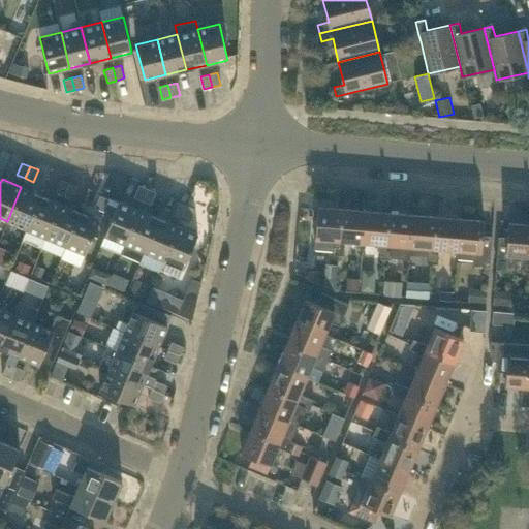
[(64,194),(68,183),(60,179),(56,191),(64,194)]
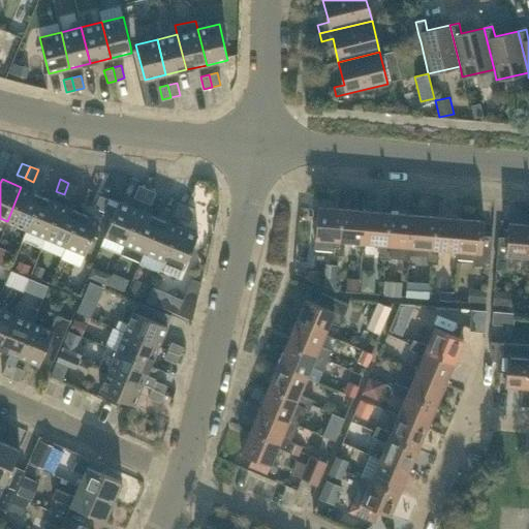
[(71,197),(76,186),(68,183),(64,194),(71,197)]
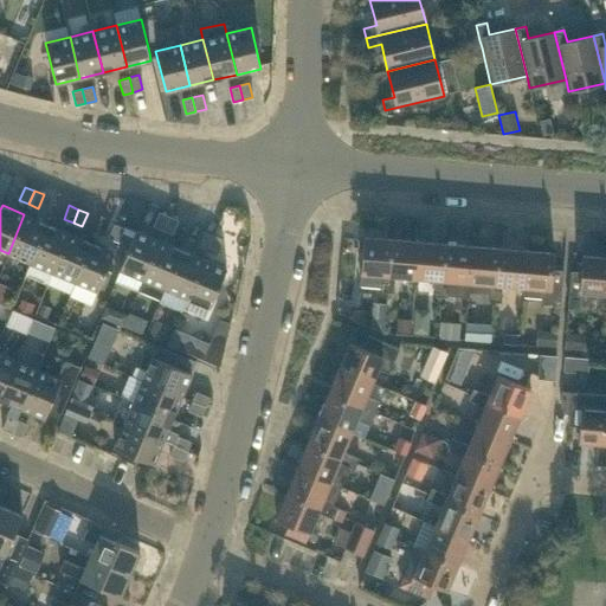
[(163,230),(168,216),(160,212),(154,226),(163,230)]
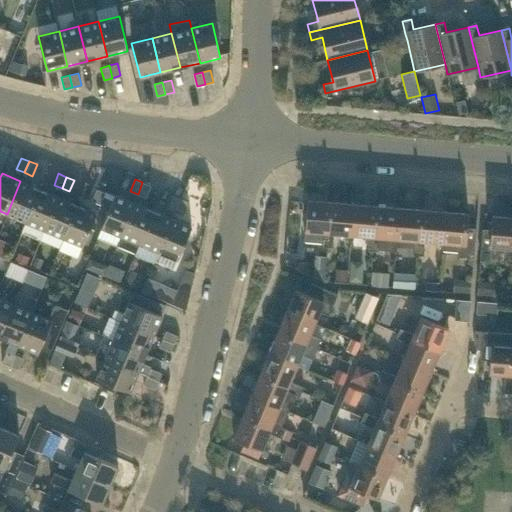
[(25,222),(39,189),(20,181),(7,214),(25,222)]
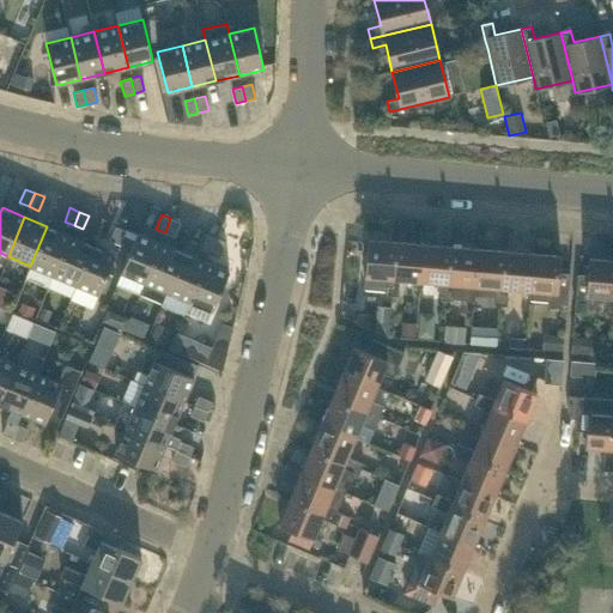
[(175,236),(180,223),(170,218),(165,232),(175,236)]
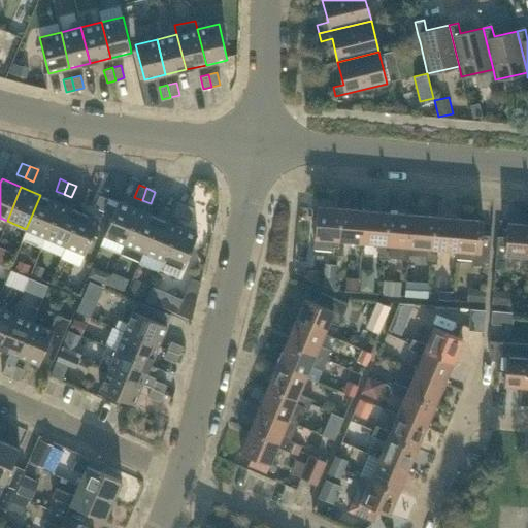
[(26,229),(22,239),(41,248),(45,237),(60,203),(40,195),(26,229)]
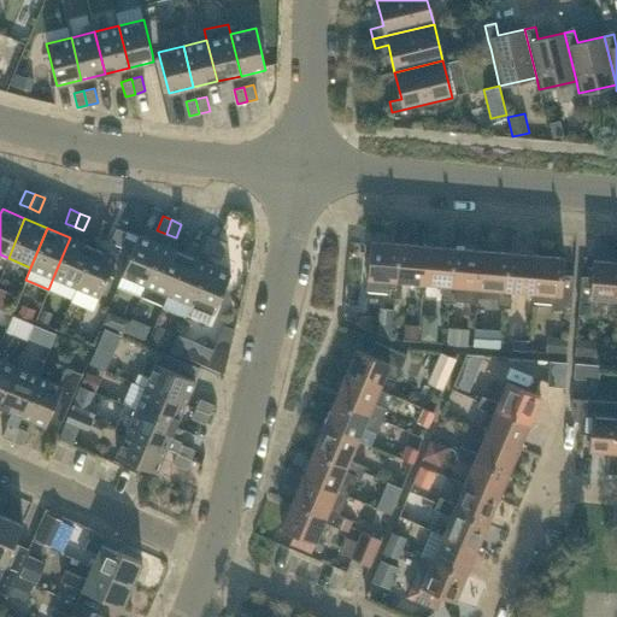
[(121,246),(127,233),(117,228),(111,242),(121,246)]
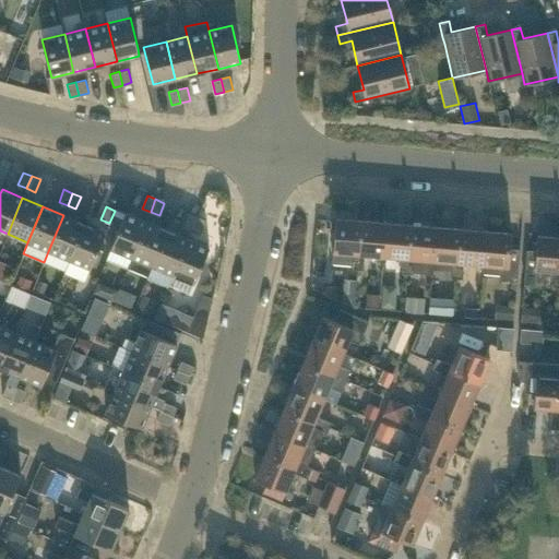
[(110,249),(106,259),(127,268),(131,257),(131,258),(146,222),(126,213),(110,248),(110,249)]
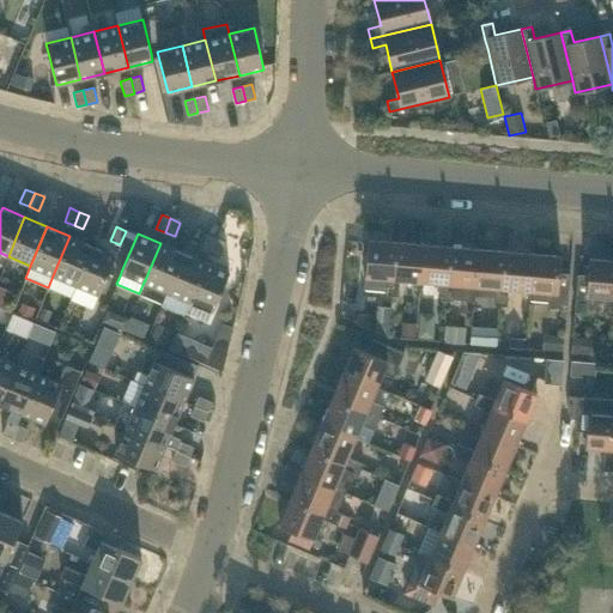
[(210,252),(216,237),(206,234),(200,247),(210,252)]
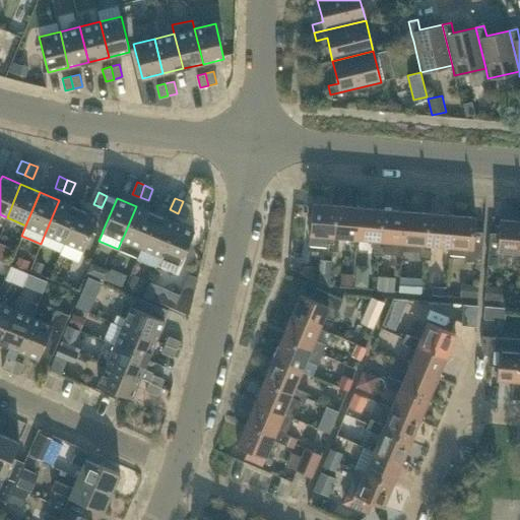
[(64,242),(78,208),(59,200),(45,234),(64,242)]
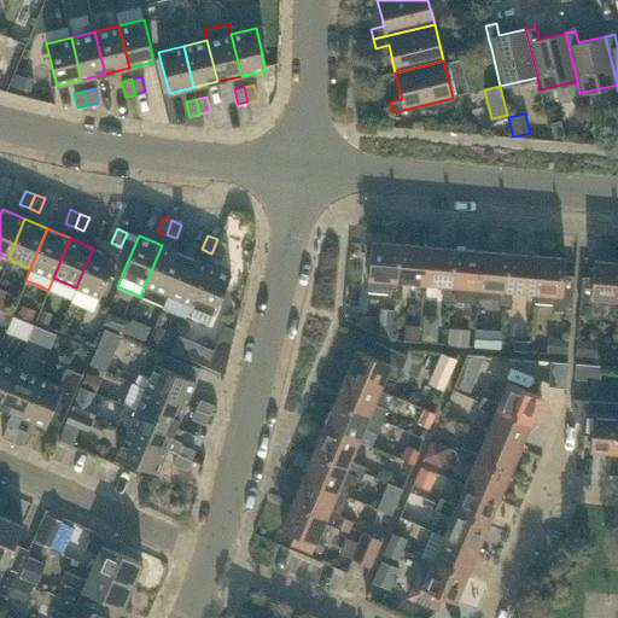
[(221,257),(227,244),(217,239),(211,254),(221,257)]
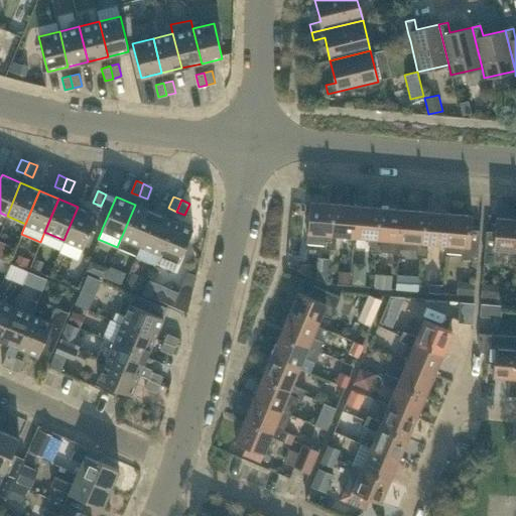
[(330,249),(334,204),(309,202),(307,232),(326,234),(325,248),(330,249)]
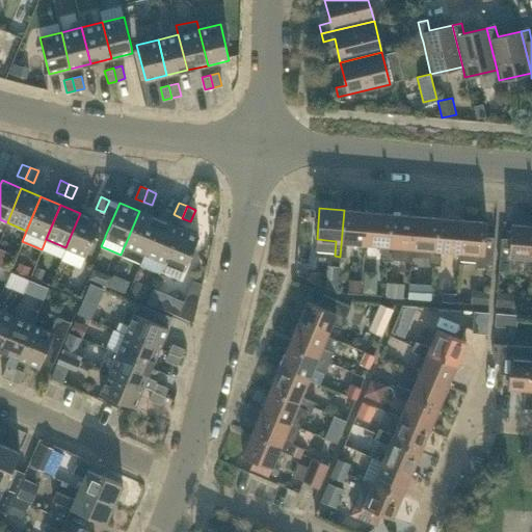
[(365,243),(368,212),(344,210),(340,257),(345,257),(347,242),(365,243)]
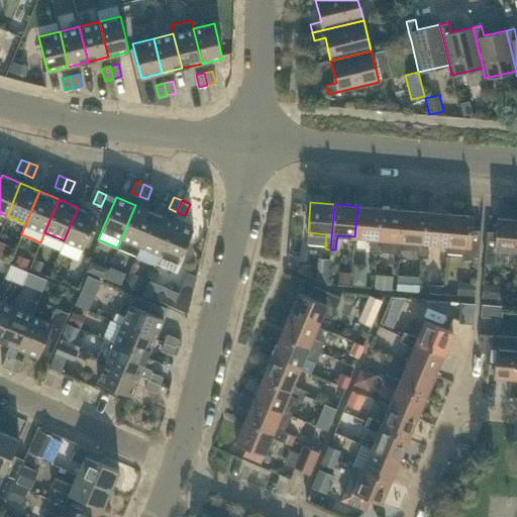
[(121,237),(117,247),(136,255),(140,245),(140,246),(154,213),(135,205),(121,238),(121,237)]
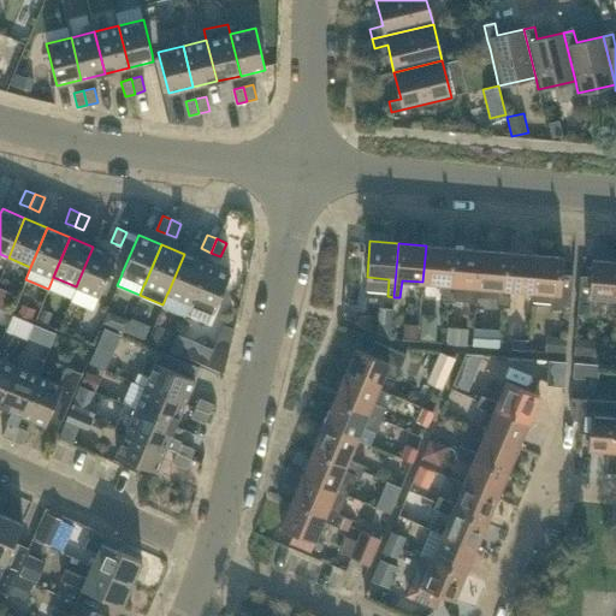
[(448,302),(452,248),(426,246),(422,282),(444,283),(442,301),(448,302)]
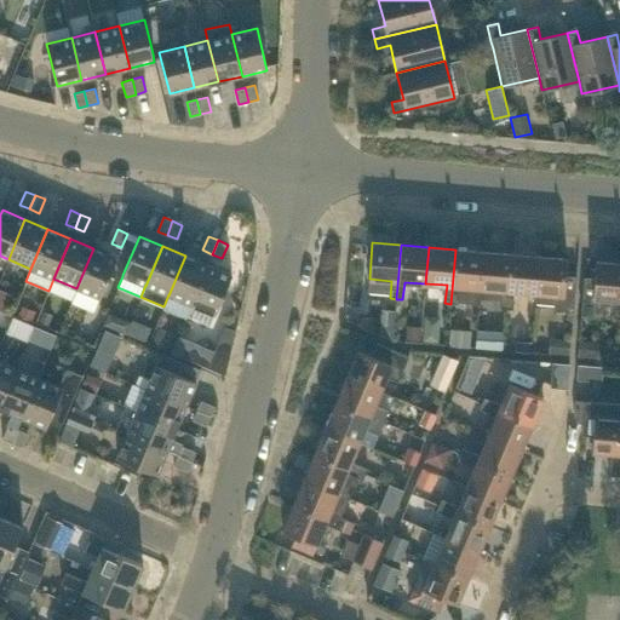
[(76,288),(70,302),(93,310),(99,298),(101,298),(116,258),(93,248),(76,288)]
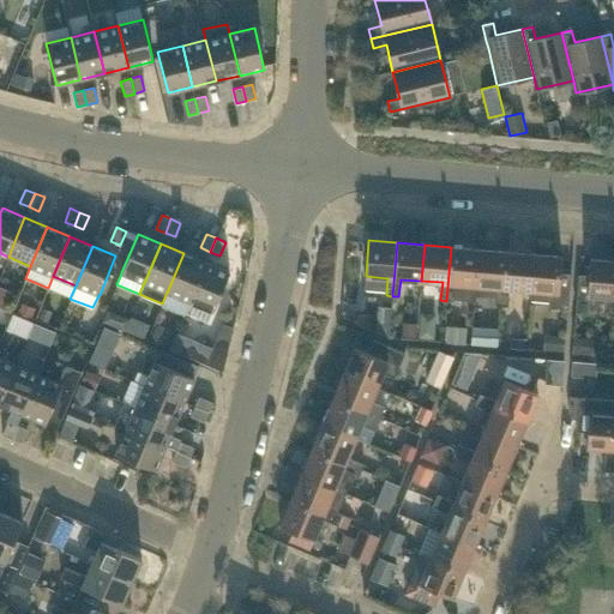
[(475,286),(479,250),(451,247),(446,301),(453,301),(453,299),(475,300),(476,286),(475,286)]
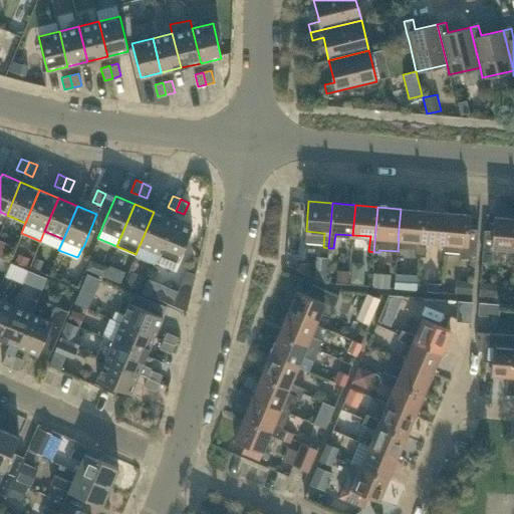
[(399,239),(398,247),(415,248),(421,248),(426,249),(426,241),(421,241),(424,210),(401,209),(398,239),(399,239)]
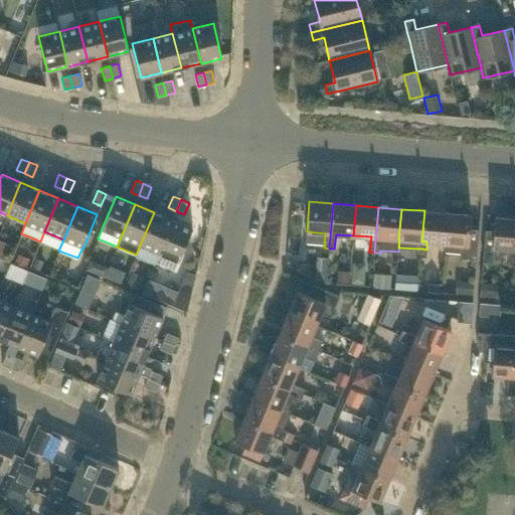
[(424,210),(421,241),(426,241),(433,242),(445,243),(448,212),(424,210)]
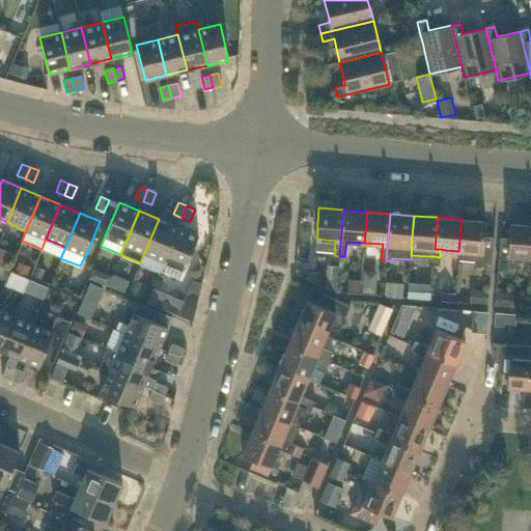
[(164,260),(178,226),(159,219),(144,253),(164,260)]
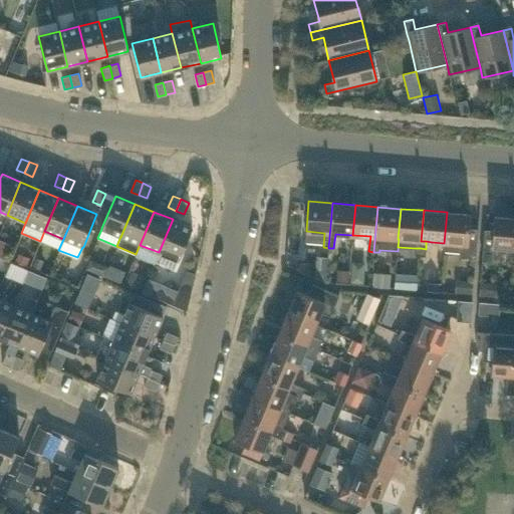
[(469,228),(470,214),(447,212),(444,243),(443,251),(460,252),(460,257),(475,258),(477,229),(469,228)]
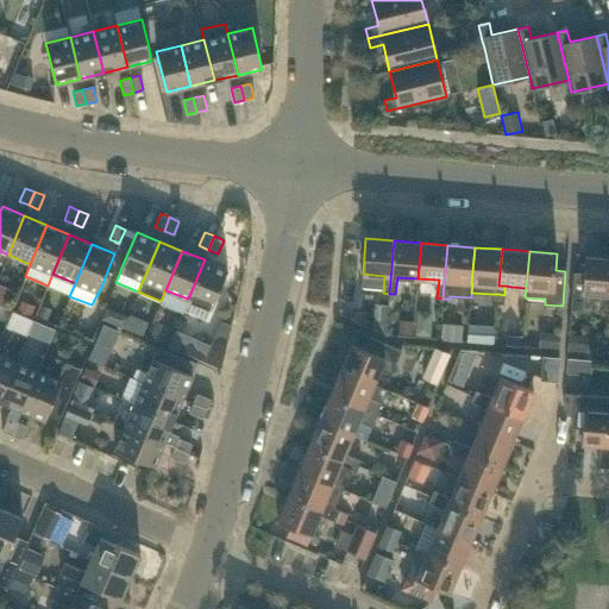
[(573,271),(571,309),(584,311),(585,293),(604,294),(603,303),(608,303),(608,258),(585,256),(584,272),(573,271)]
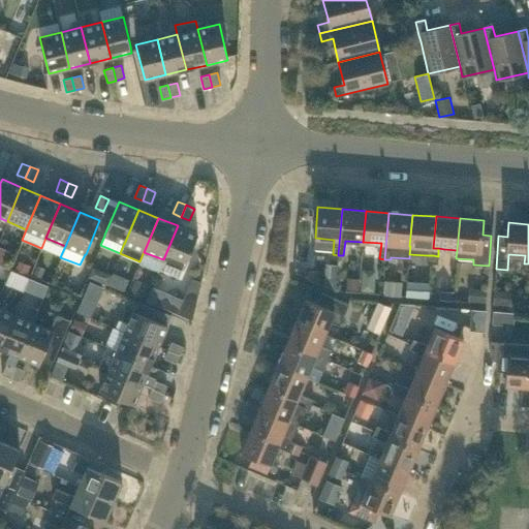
[(184,269),(197,235),(178,225),(163,259),(184,269)]
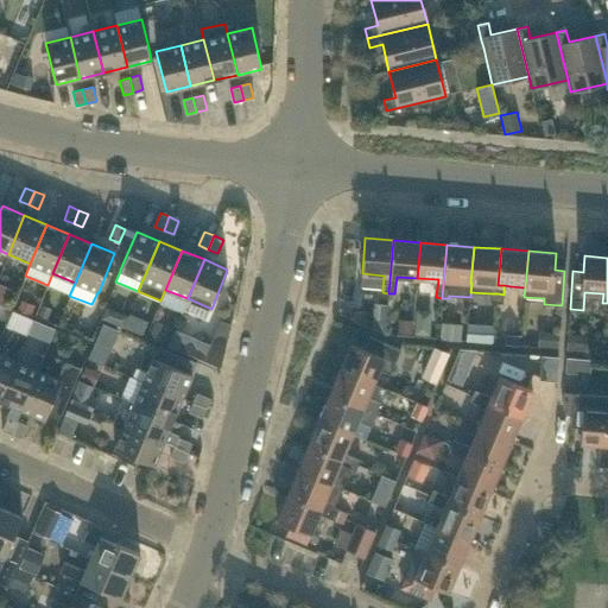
[(491,293),(491,302),(496,303),(502,303),(504,295),(498,293),(491,293)]
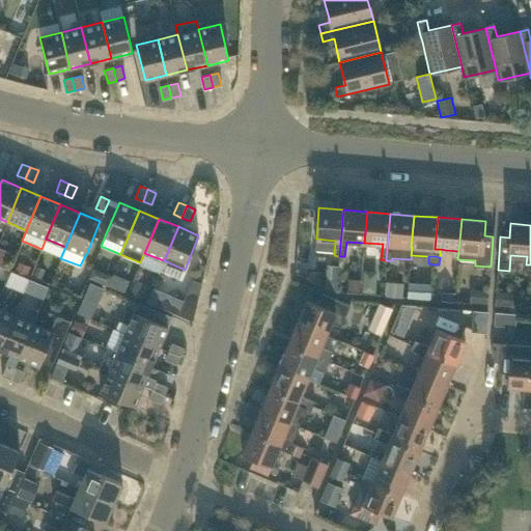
[(339,261),(329,260),(327,282),(337,287),(339,261)]
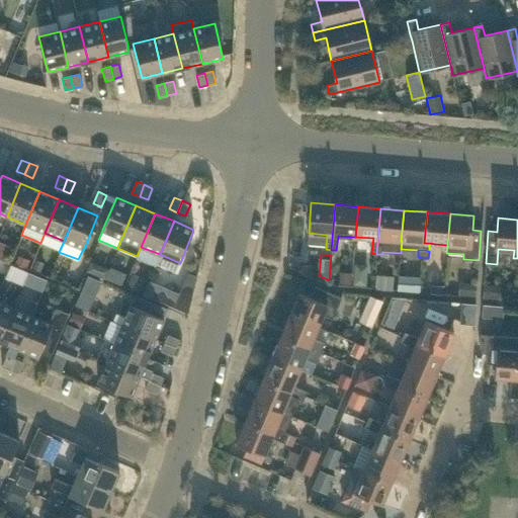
[(25,267),(28,260),(18,256),(15,263),(25,267)]
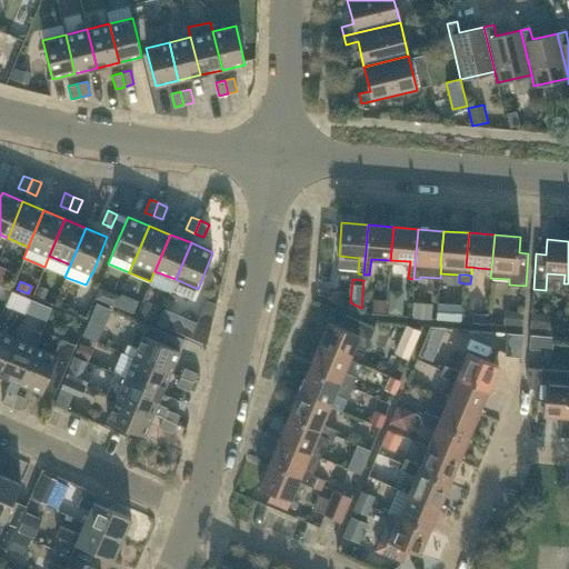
[(141,305),(146,290),(127,283),(121,298),(141,305)]
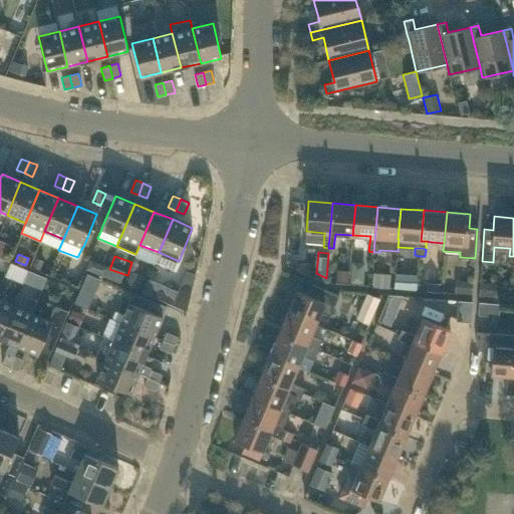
[(401,280),(423,282),(424,268),(402,267),(401,280)]
